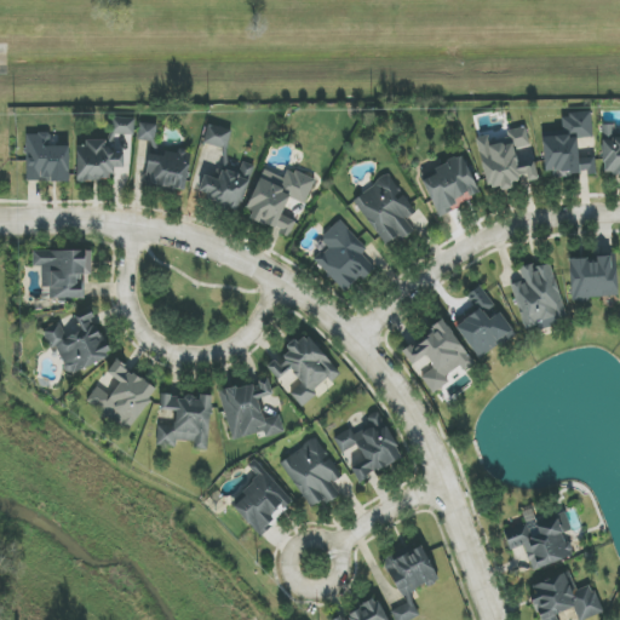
[(543,137),(545,177),(592,173),(592,158),(579,159),(578,138),(593,137),(592,113),(562,115),(563,136),(543,137)]
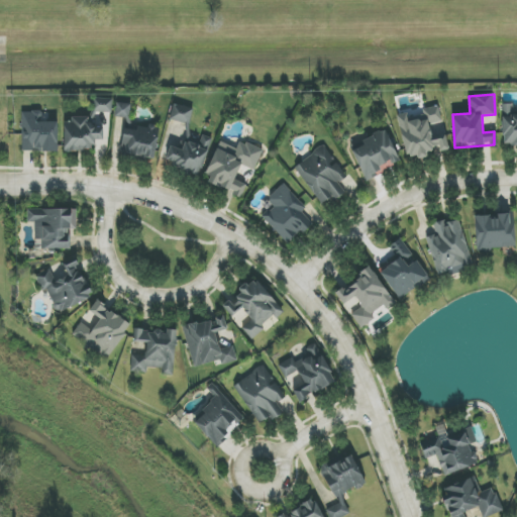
[(112,113),(112,99),(93,99),(93,112),(112,113)]
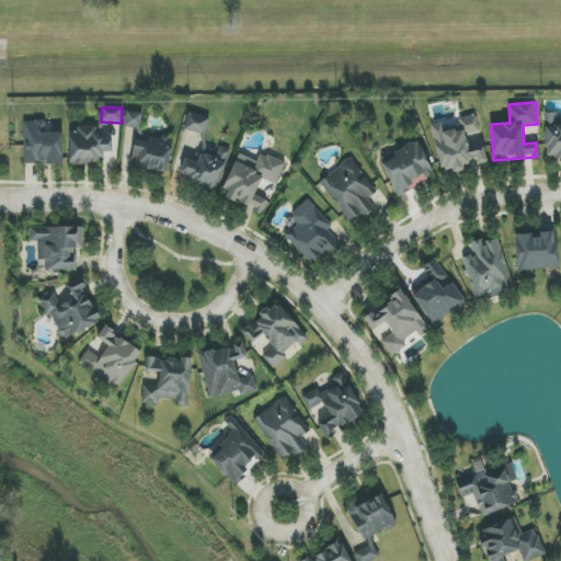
[(142,113),(126,112),(125,127),(140,128),(142,113)]
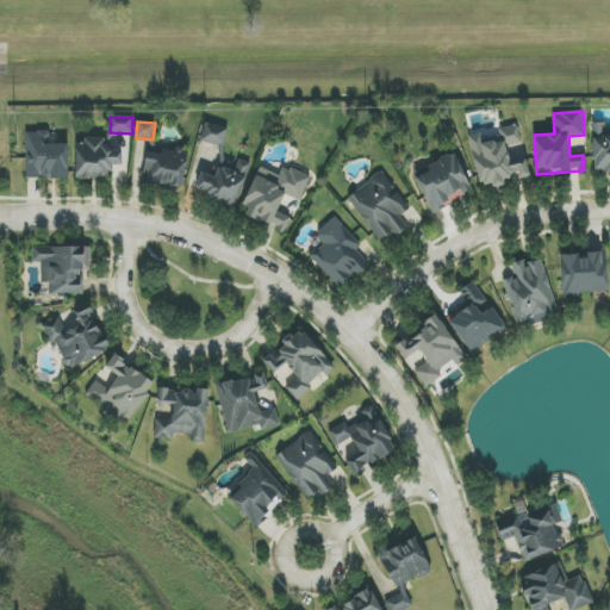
[(229,129),(205,123),(200,141),(222,147),(215,176),(200,173),(197,188),(206,191),(205,200),(237,209),(249,163),(222,156),(229,129)]
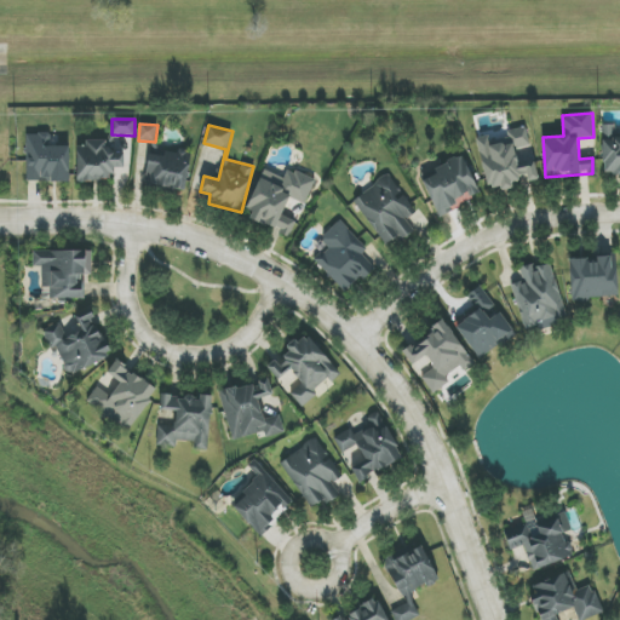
[(602,125),(603,172),(619,171),(619,137),(615,137),(614,125),(602,125)]
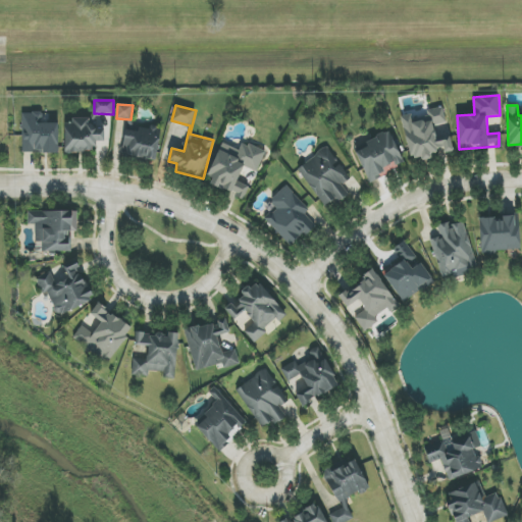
[(454,151),(451,137),(436,140),(434,125),(446,123),(442,106),(425,110),(426,113),(403,118),(411,161),(431,157),(431,155),(454,151)]
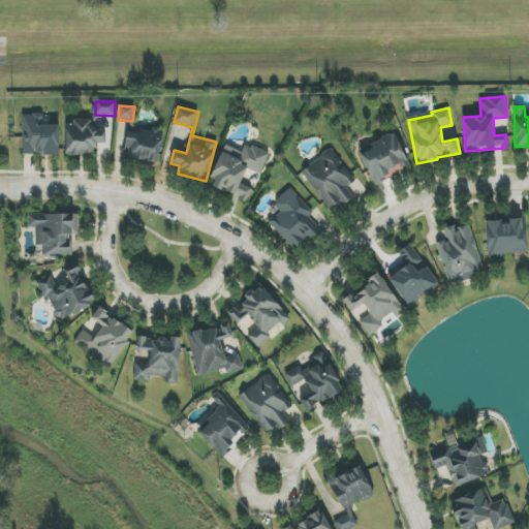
[(22,155),(59,156),(60,125),(42,125),(42,115),(23,114),(22,155)]
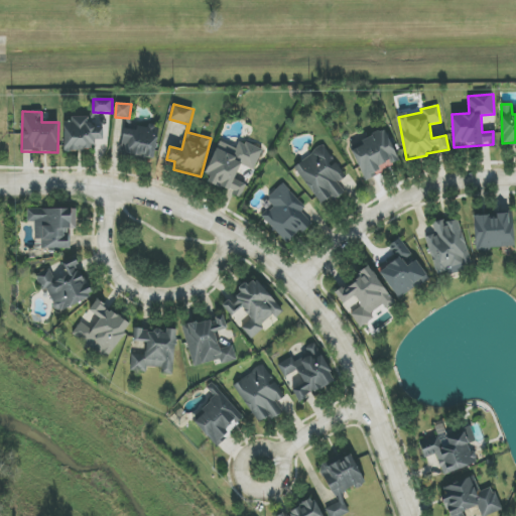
[(63,151),(94,151),(94,140),(104,140),(105,127),(91,127),(91,119),(65,119),(63,151)]
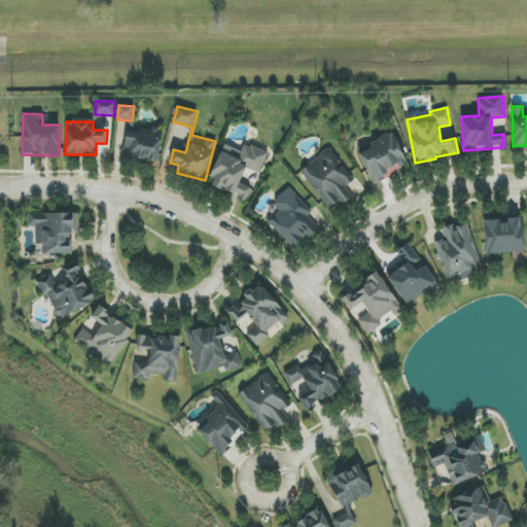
[(159,162),(162,132),(126,128),(123,157),(159,162)]
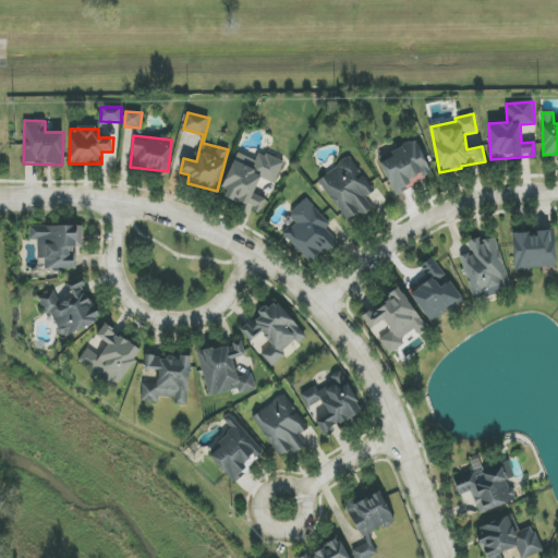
[(433,176),(416,141),(377,158),(393,193),(433,176)]
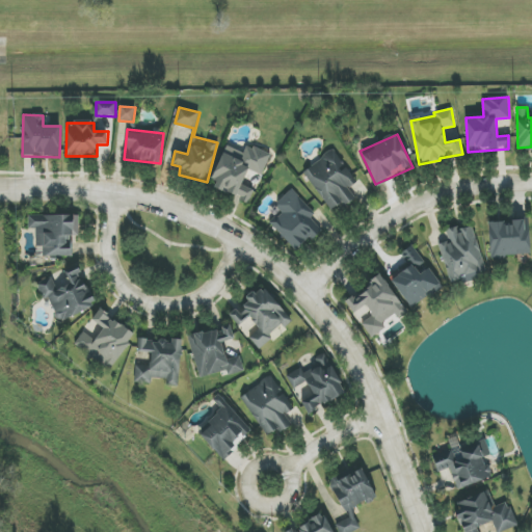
[(271,155),(247,144),(243,153),(228,145),(210,186),(248,204),(254,190),(243,185),(249,170),(262,176),(271,155)]
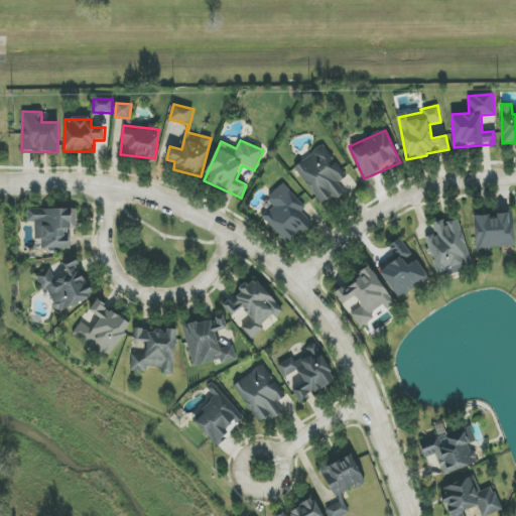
[(323,207),(343,191),(338,183),(344,179),(320,147),(293,167),(323,207)]
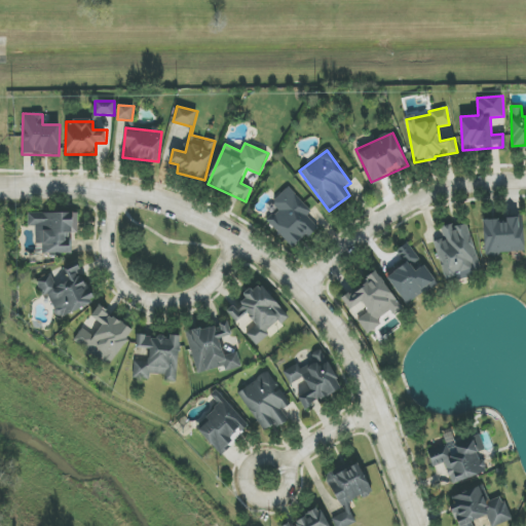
[(310,211),(289,187),(269,204),(275,211),(265,220),(293,249),(316,227),(305,215),(310,211)]
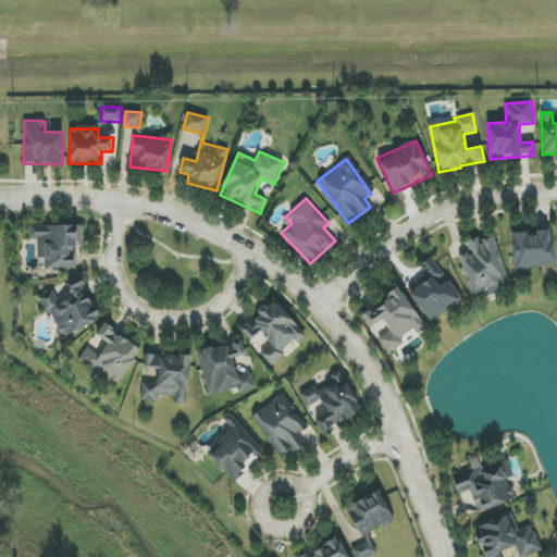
[(38,269),(73,269),(73,248),(83,247),(83,225),(29,226),(29,239),(37,239),(38,269)]
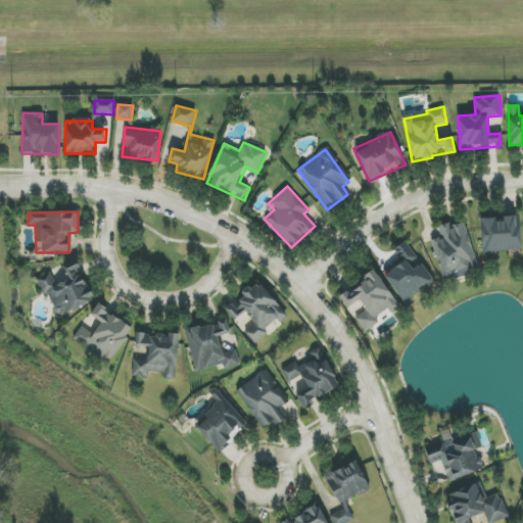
[(482,253),(522,251),(519,217),(480,219),(482,253)]
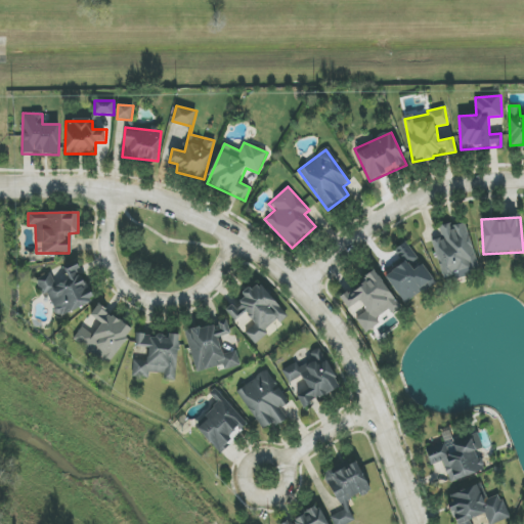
[(432,241),(443,280),(480,269),(465,221),(439,228),(442,237),(432,241)]
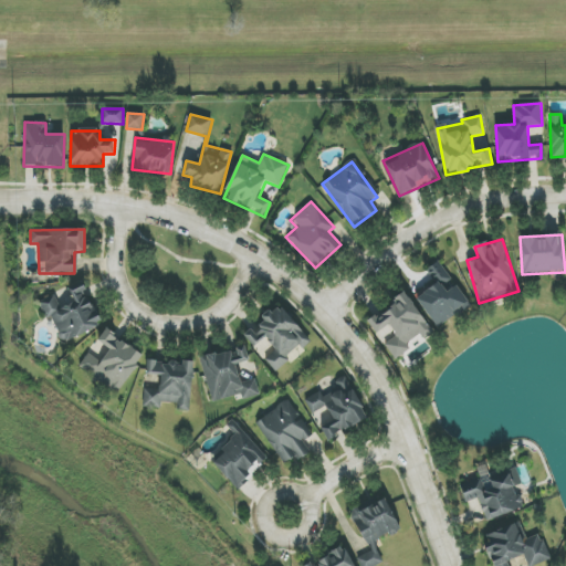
[(437,328),(470,306),(441,264),(428,273),(436,284),(416,299),(437,328)]
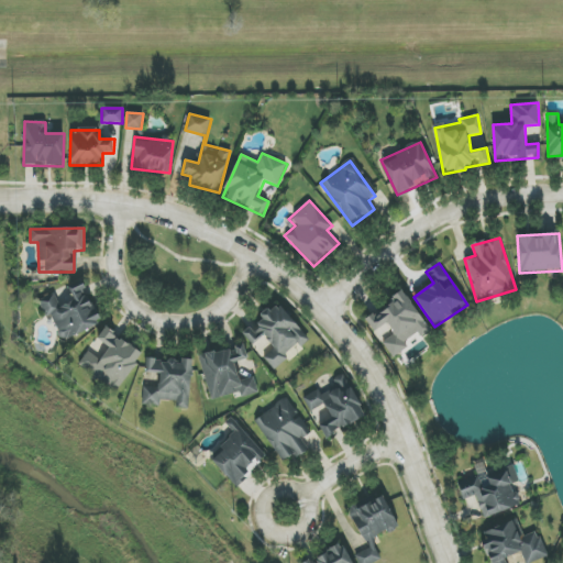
[(365,319),(392,356),(420,337),(421,338),(431,331),(405,293),(365,319)]
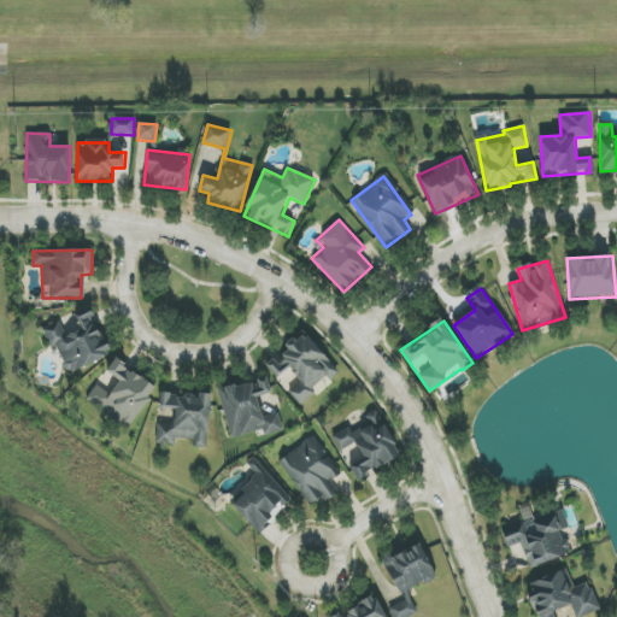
[(339,374),(306,333),(265,364),(276,378),(289,368),(300,382),(288,391),(300,406),(315,395),(311,389),(327,377),(329,381),(339,374)]
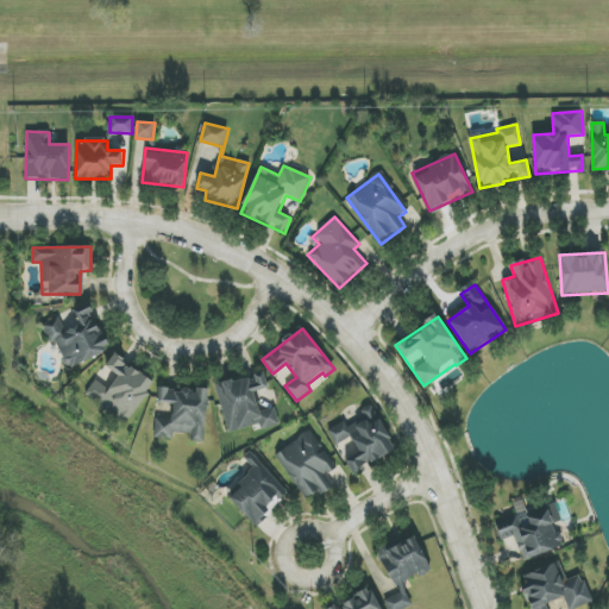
[(126,424),(155,383),(114,355),(106,366),(119,376),(108,389),(95,380),(85,395),(126,424)]
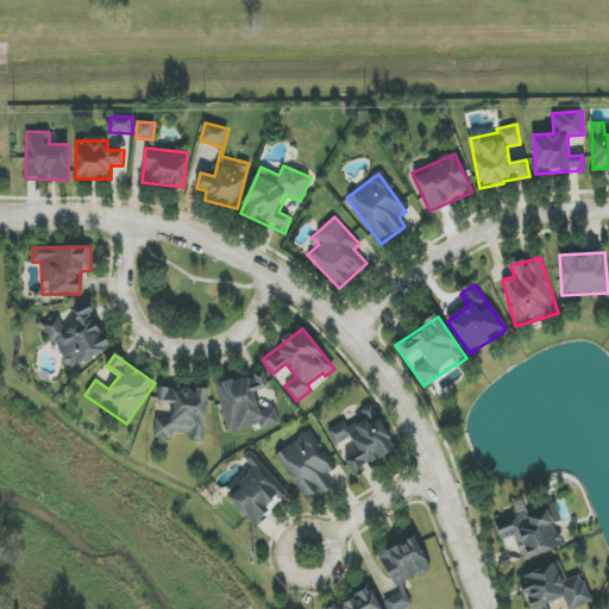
[(227,433),(259,425),(261,429),(277,426),(264,372),(215,384),(227,433)]
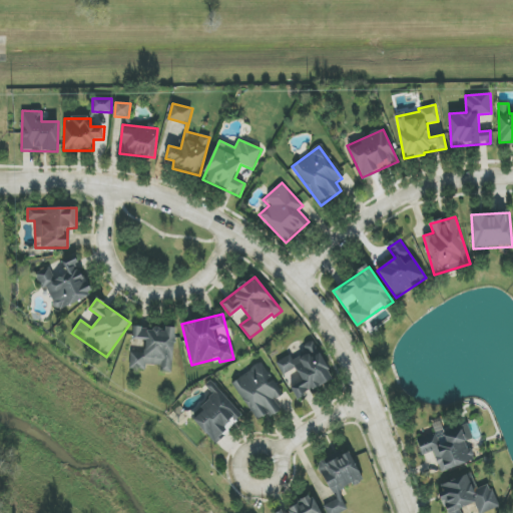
[(171,373),(176,328),(165,327),(165,330),(134,327),(132,339),(145,340),(144,354),(131,352),(129,369),(145,370),(146,365),(160,366),(159,372),(171,373)]
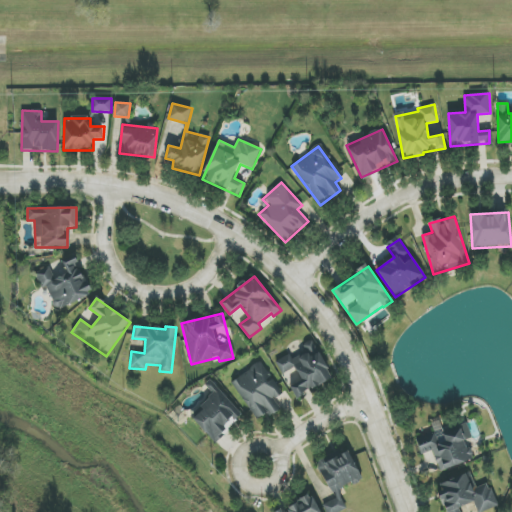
[(333,379),(313,340),(302,345),(305,352),(293,358),(290,354),(275,361),(282,375),(295,368),(301,380),(290,385),(296,397),(333,379)]
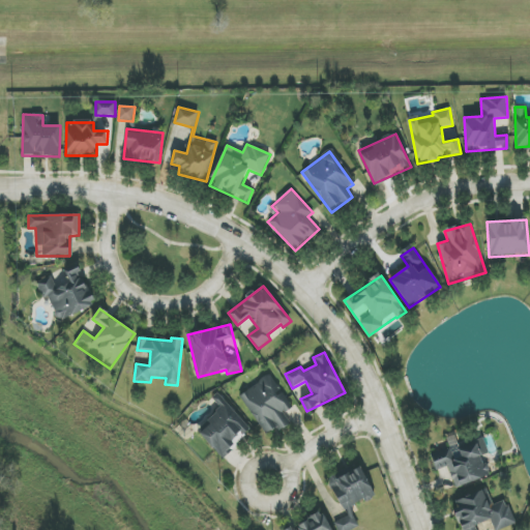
[(265,435),(276,429),(277,432),(290,424),(284,414),(291,411),(270,376),(240,393),(265,435)]
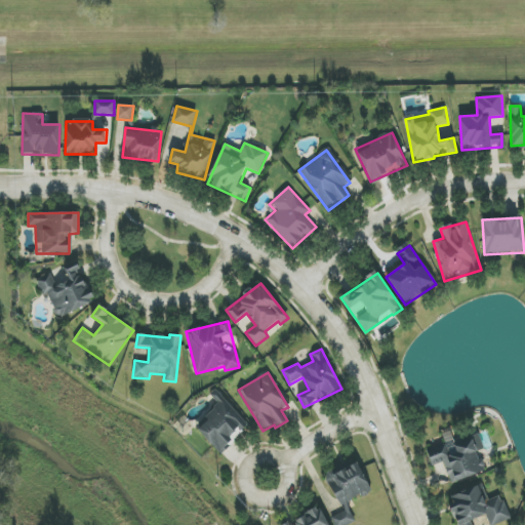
[(219,454),(246,430),(220,402),(195,427),(219,454)]
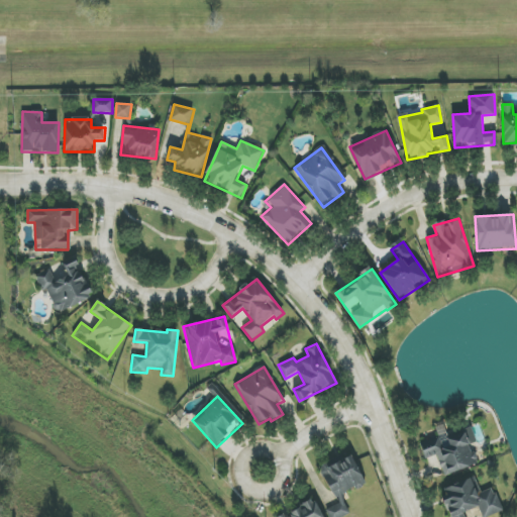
[(477,466),(464,429),(419,443),(425,459),(437,455),(443,476),(477,466)]
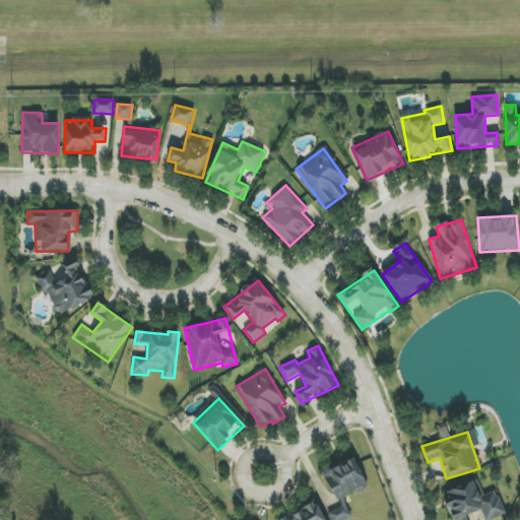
[(345,519),(352,517),(343,499),(368,486),(354,458),(345,462),(343,459),(321,469),(339,507),(329,512),(333,519),(345,519)]
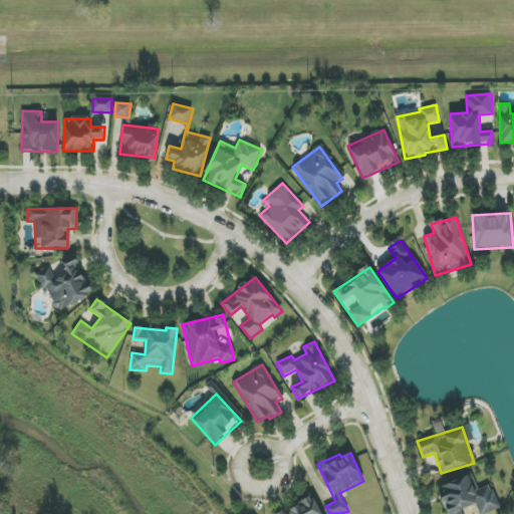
[(484,513),(499,509),(491,485),(476,490),(471,475),(438,487),(447,513),(464,513),(463,511),(476,506),(479,513),(484,513)]
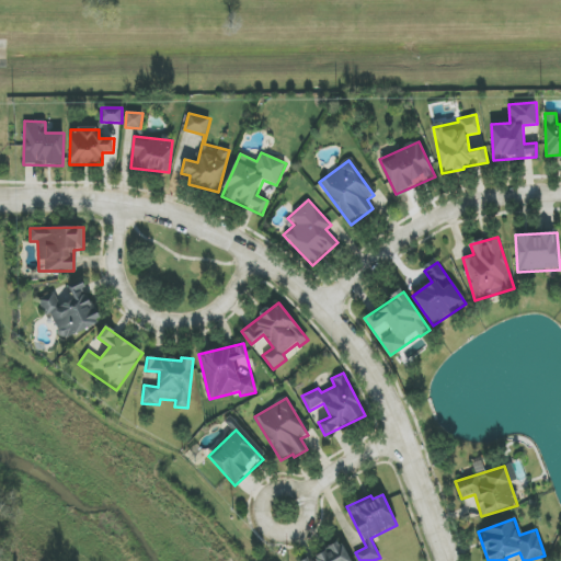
[(351,560),(341,541),(313,554),(315,558),(307,560),(351,560)]
